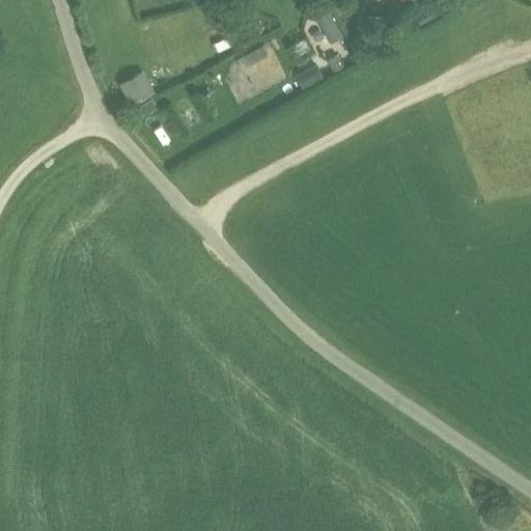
[(389,0),(388,2),(404,11),(411,0),(389,0)]
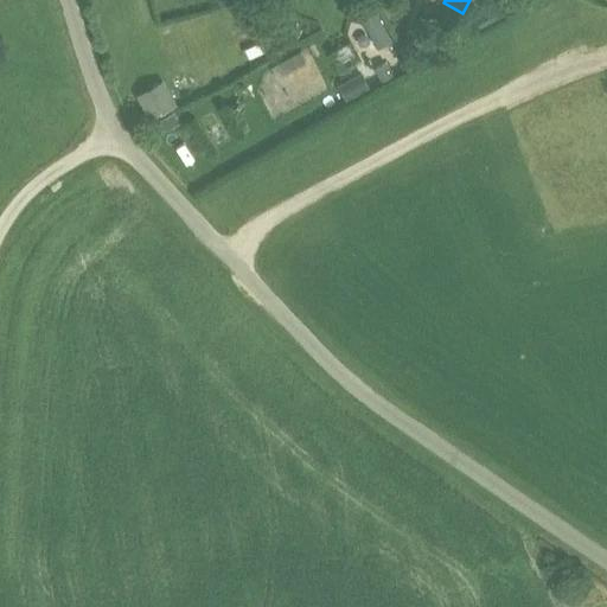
[(358,14),(376,49),(391,40),(372,6),(358,14)]
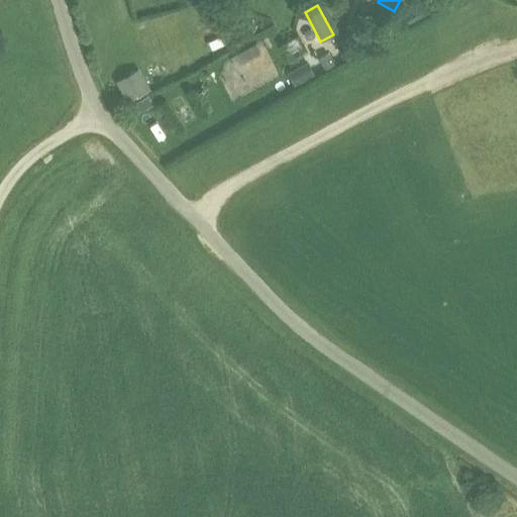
[(423,17),(418,7),(401,17),(406,26),(423,17)]
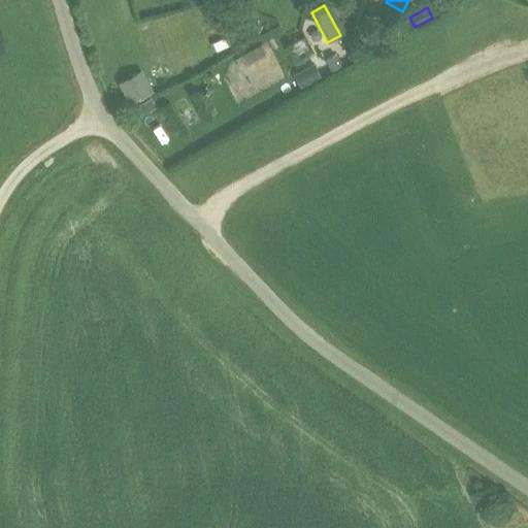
[(267,55),(262,45),(236,59),(241,68),(267,55)]
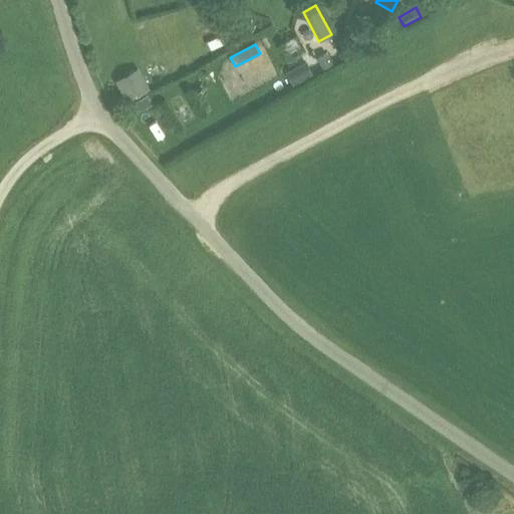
[(326,52),(317,57),(323,69),(332,64),(326,52)]
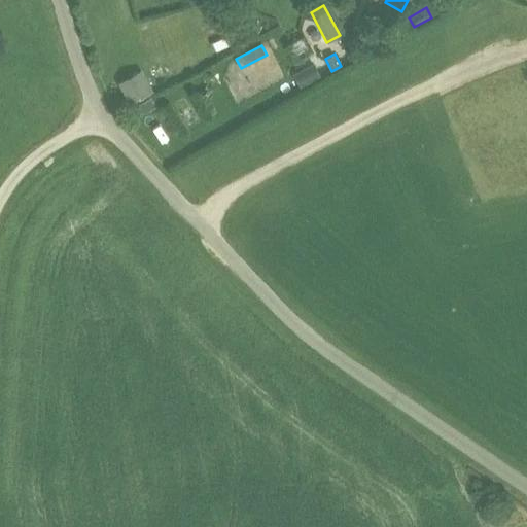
[(321,78),(314,64),(293,74),(301,90),(321,78)]
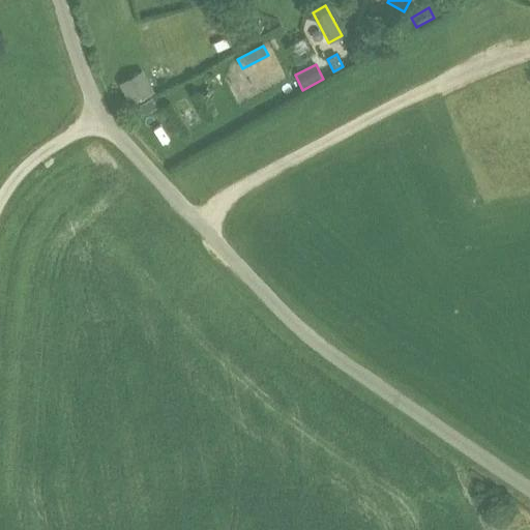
[(110,92),(121,113),(142,100),(131,81),(110,92)]
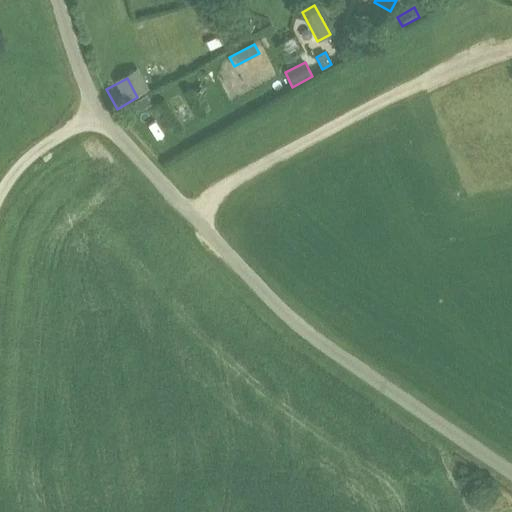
[(145,95),(133,102),(137,110),(150,103),(145,95)]
